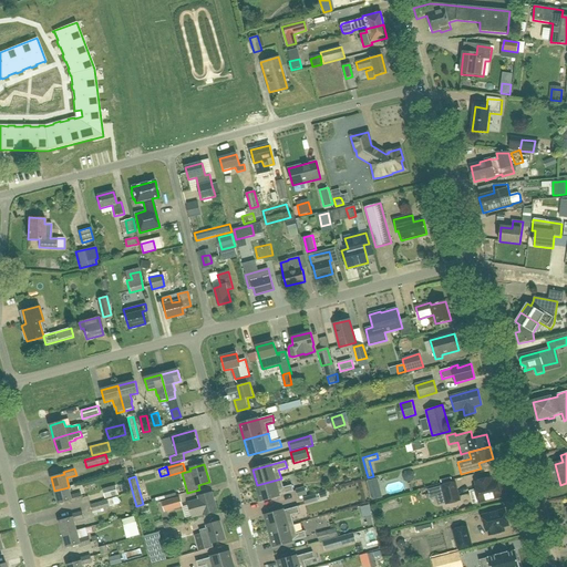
[(292,485),(284,487),(281,478),(257,485),(261,501),(294,492),(292,485)]
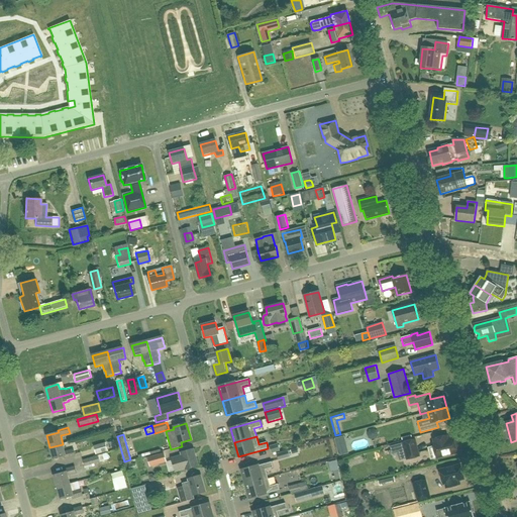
[(344,436),(335,439),(336,444),(345,442),(344,436)]
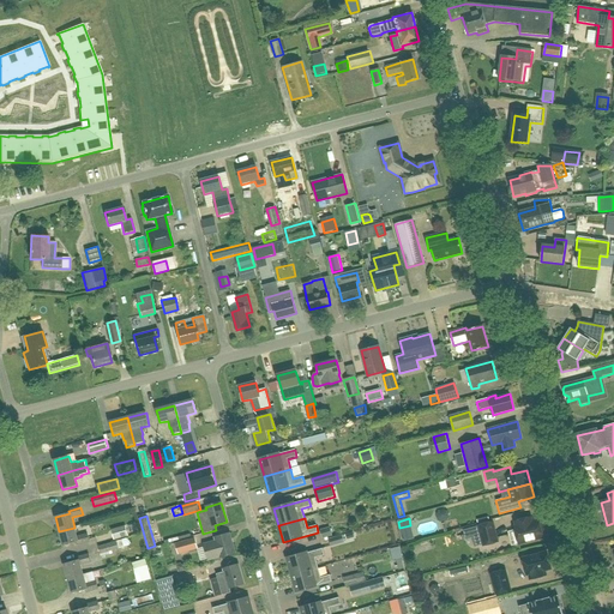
[(519,545),(543,539),(539,521),(533,523),(531,518),(515,522),(516,527),(515,528),(519,545)]
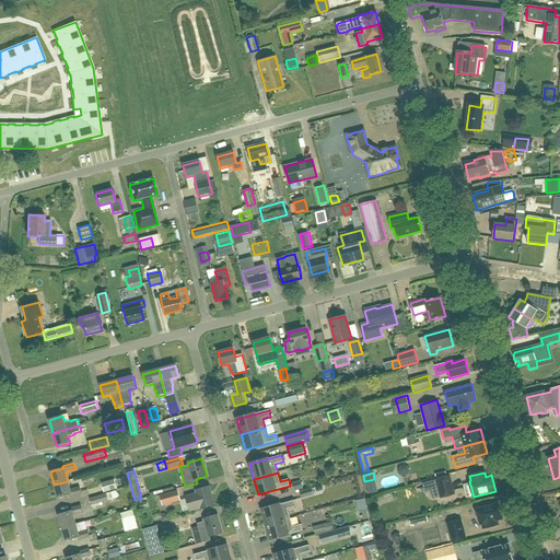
[(441,498),(455,494),(450,476),(436,480),(438,488),(441,498)]
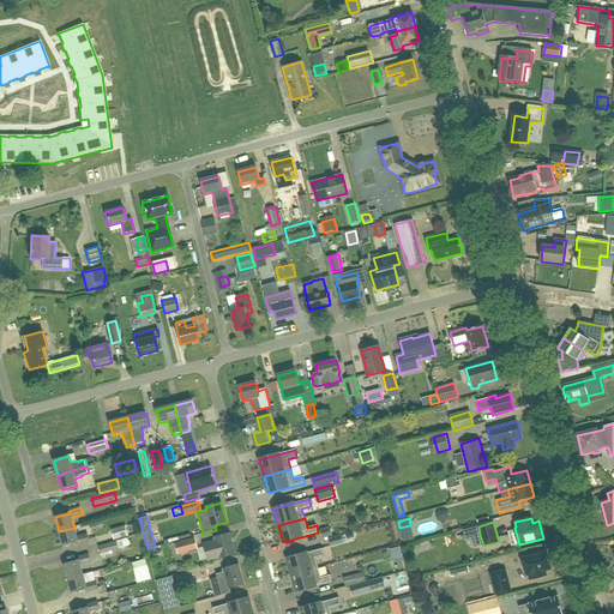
[(127,525),(113,529),(115,540),(130,536),(127,525)]
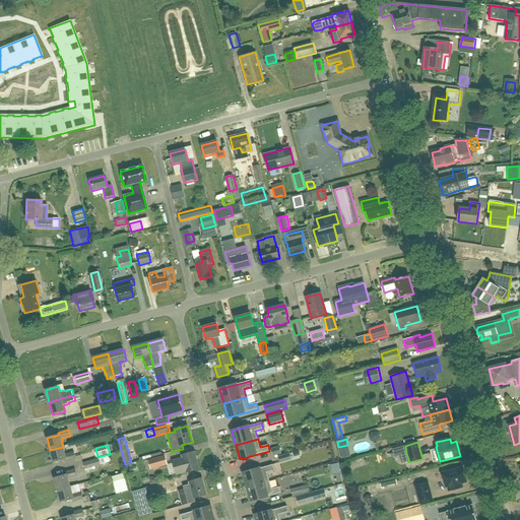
[(394,456),(406,453),(405,446),(393,449),(394,456)]
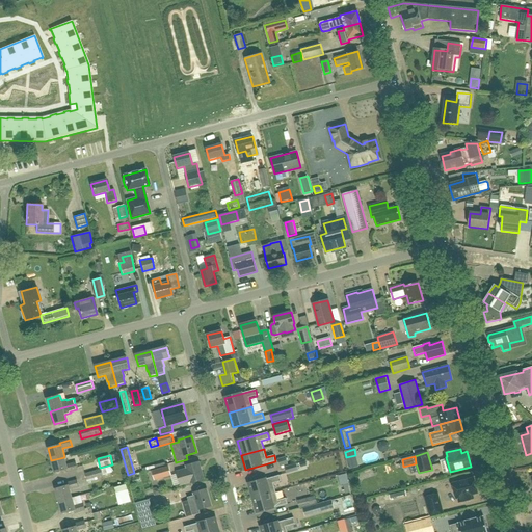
[(51,460),(55,473),(67,470),(68,472),(78,470),(76,463),(67,466),(64,457),(51,460)]
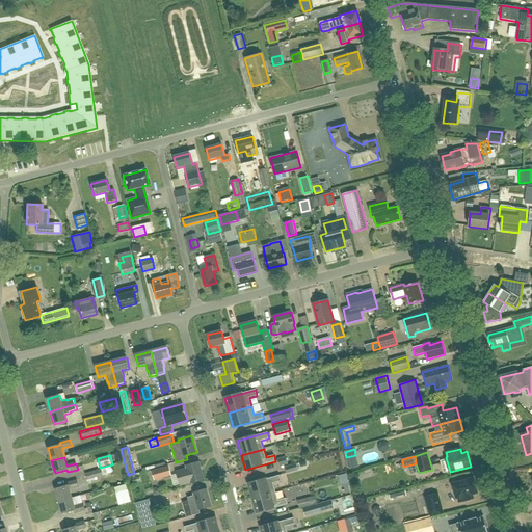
[(277,459),(280,467),(287,464),(286,457),(277,459)]
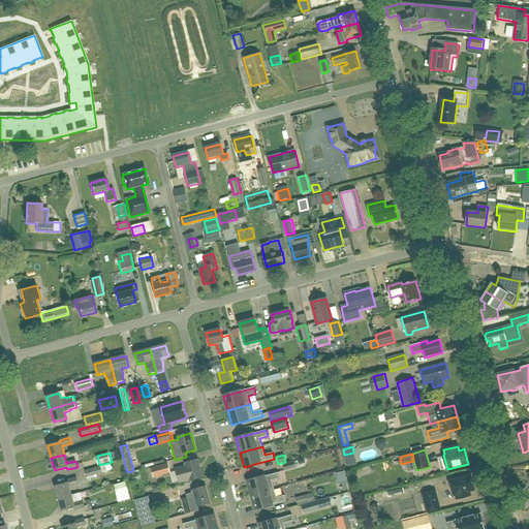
[(184,463),(185,466),(176,468),(179,484),(189,480),(203,476),(198,460),(184,463)]
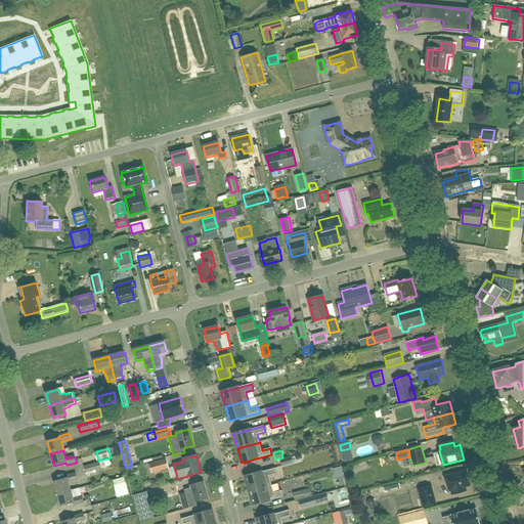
[(292,456),(280,461),(282,467),(294,464),(292,456)]
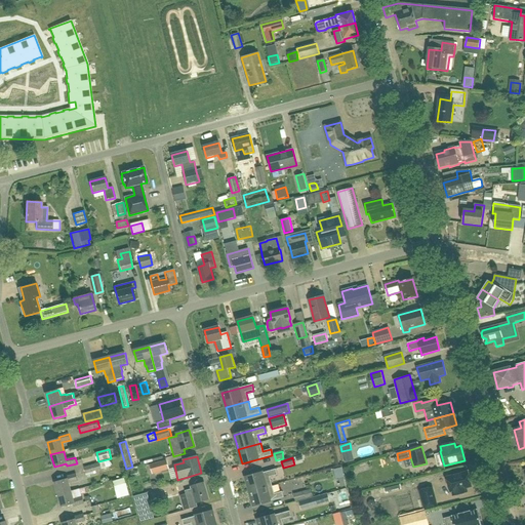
[(154,474),(170,469),(168,459),(151,465),(154,474)]
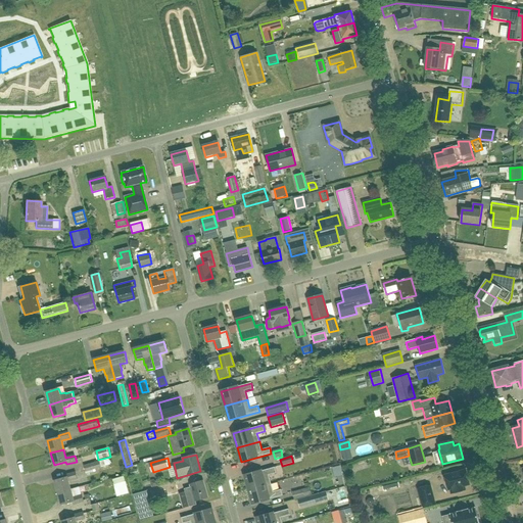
[(86,472),(101,468),(99,462),(84,465),(86,472)]
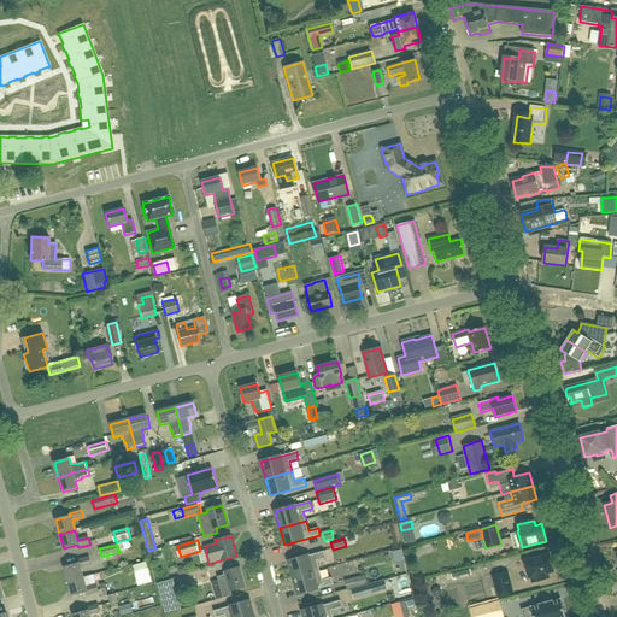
[(401,550),(393,552),(395,563),(398,563),(405,560),(401,550)]
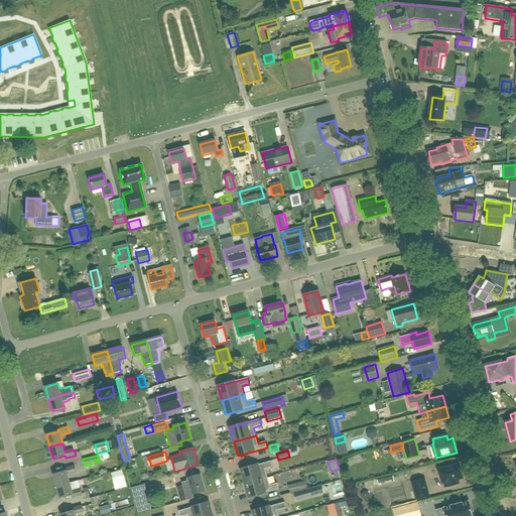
[(241,470),(245,484),(267,478),(265,470),(273,467),(271,462),(241,470)]
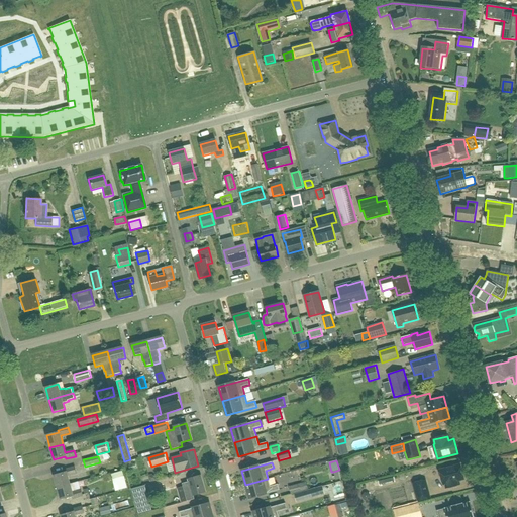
[(458,481),(464,480),(460,464),(440,471),(443,485),(445,485),(446,489),(459,485),(458,481)]
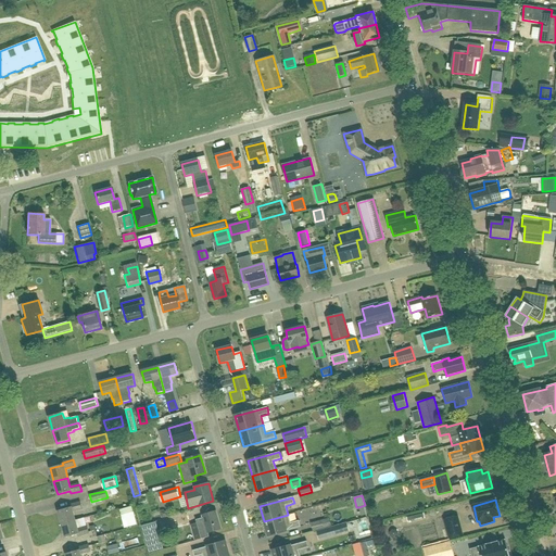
[(75,520),(73,512),(83,508),(80,502),(70,505),(71,507),(58,510),(62,523),(75,520)]
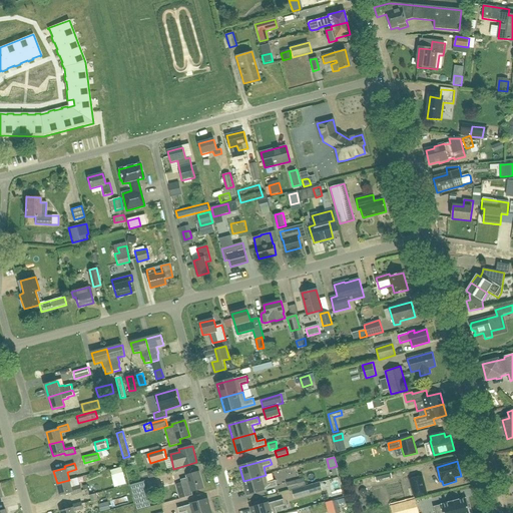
[(110,470),(114,487),(126,484),(121,467),(110,470)]
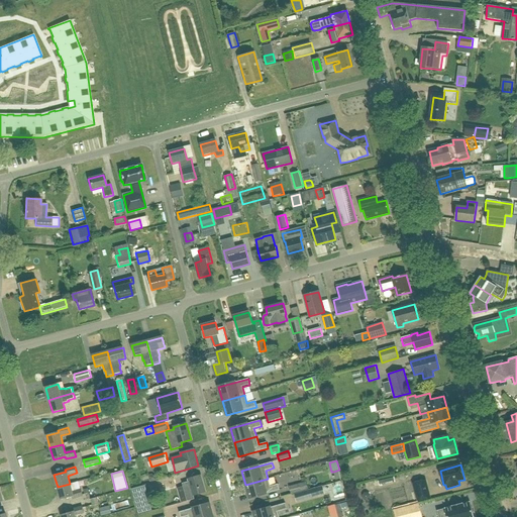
[(195,499),(193,496),(206,492),(201,476),(188,479),(189,482),(181,484),(186,502),(195,499)]
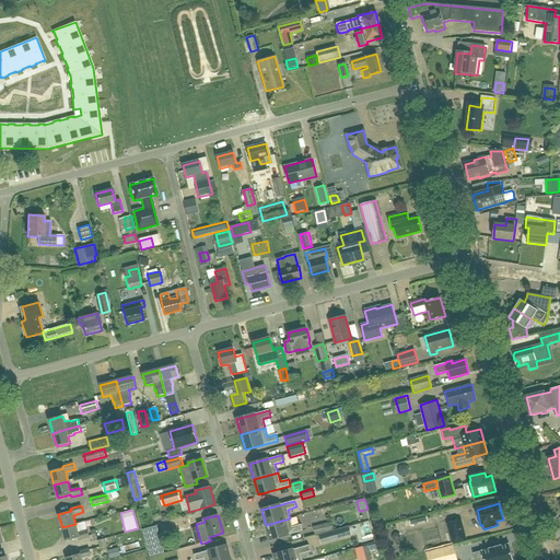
[(293,527),(290,518),(266,525),(270,540),(303,531),(301,524),(293,527)]
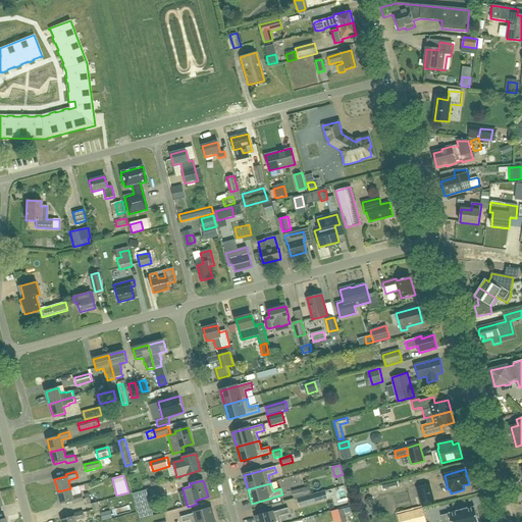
[(421,506),(434,502),(430,485),(417,488),(421,506)]
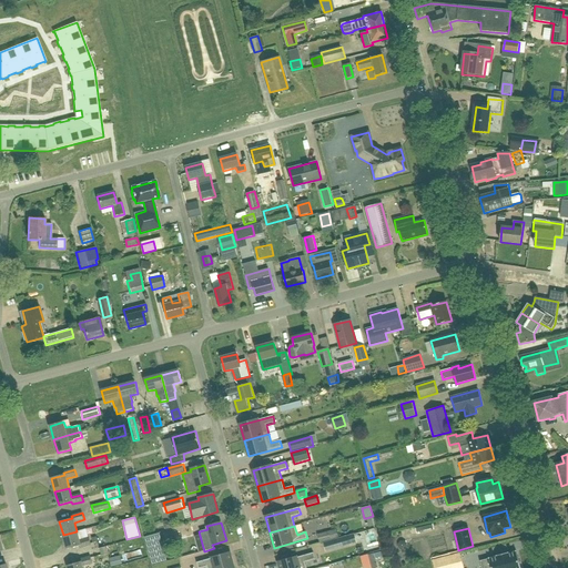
[(327,531),(317,535),(320,543),(338,537),(336,529),(327,531)]
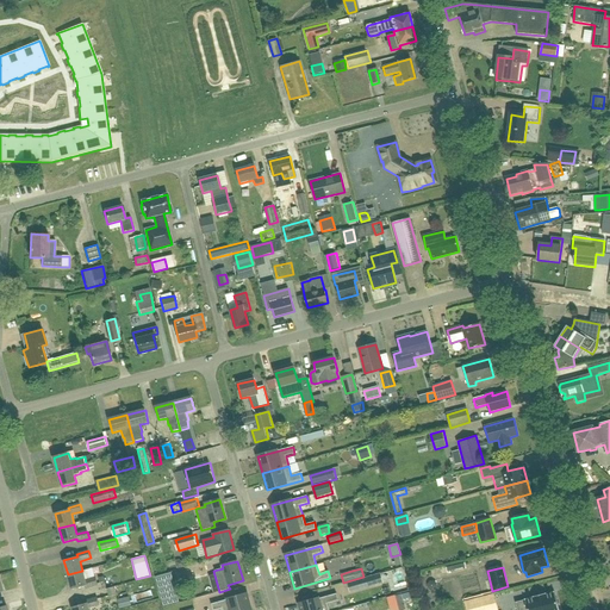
[(68,574),(72,590),(85,586),(86,589),(98,585),(95,578),(86,582),(82,571),(68,574)]
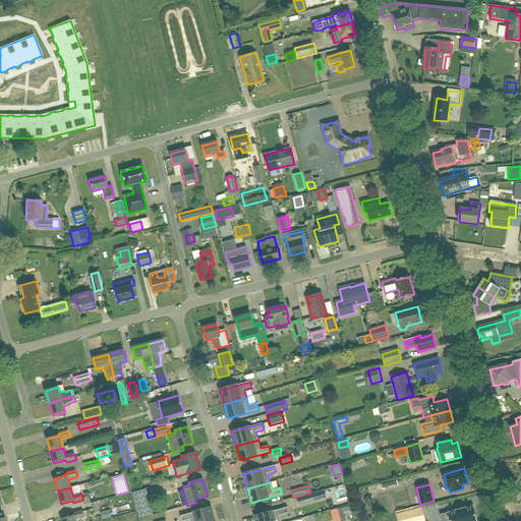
[(139,517),(153,514),(146,488),(132,491),(139,517)]
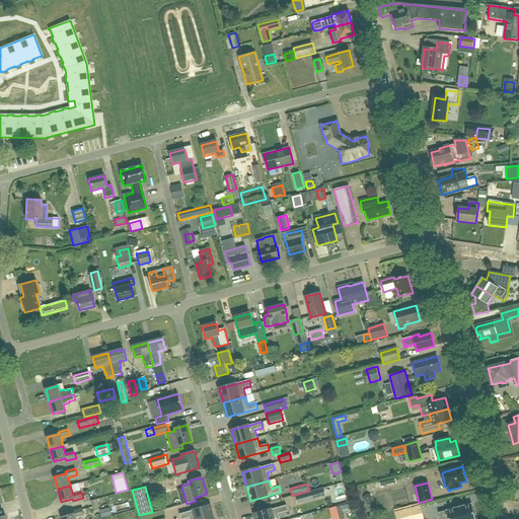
[(311,492),(302,494),(304,502),(313,499),(311,492)]
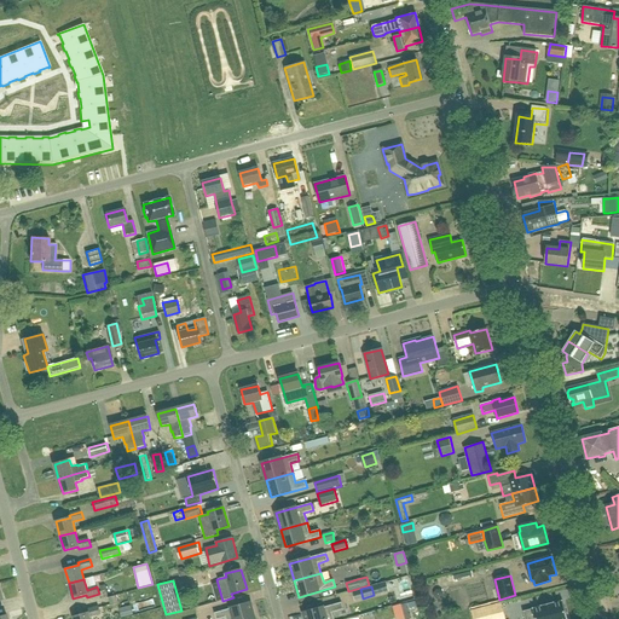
[(542,607),(524,612),(525,618),(567,618),(563,601),(554,603),(554,602),(542,606),(542,607)]
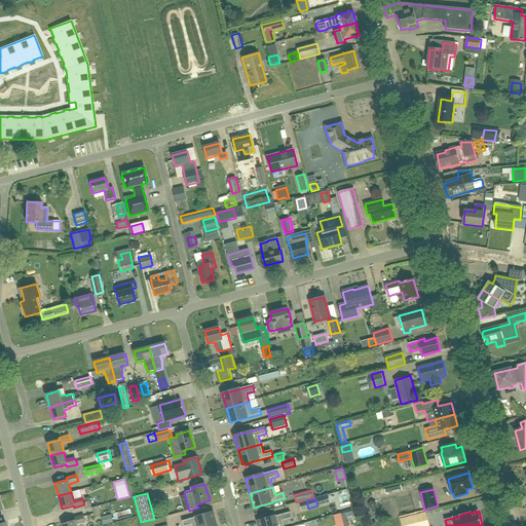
[(216,525),(213,513),(182,521),(183,525),(187,525),(192,525),(191,525),(216,525)]
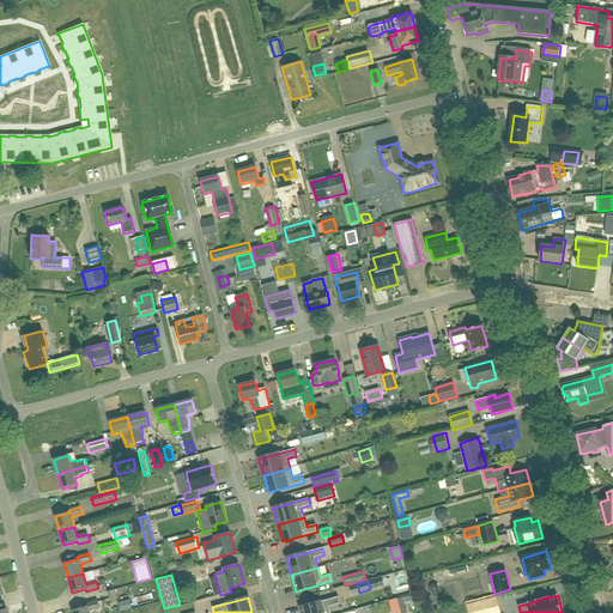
[(301,607),(302,612),(331,612),(329,607),(338,605),(337,598),(301,607)]
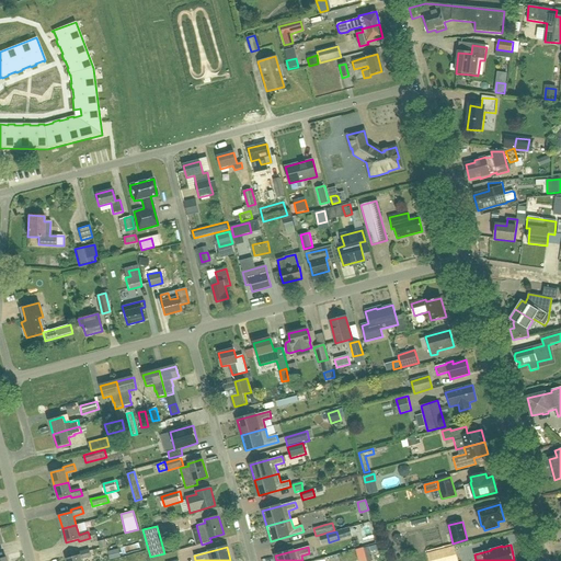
[(370,547),(364,549),(366,560),(373,560),(374,560),(371,551),(370,547)]
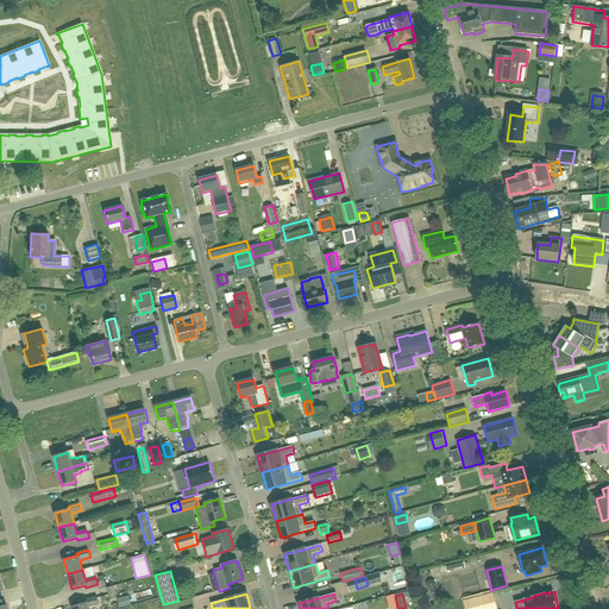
[(493,595),(465,602),(466,608),(494,608),(496,608),(493,595)]
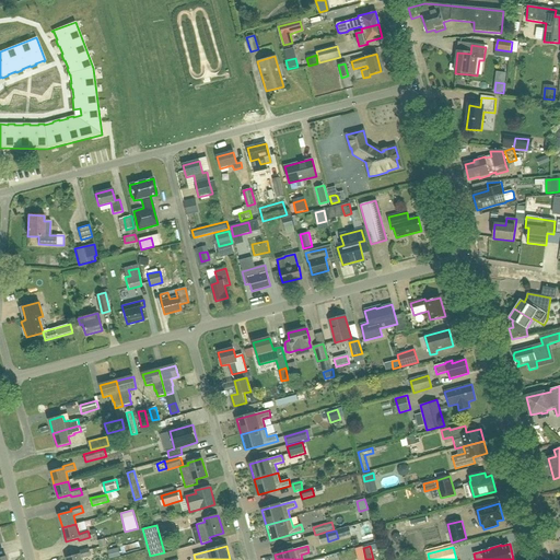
[(81,559),(81,558),(91,556),(90,549),(79,551),(79,553),(67,558),(67,559),(81,559)]
